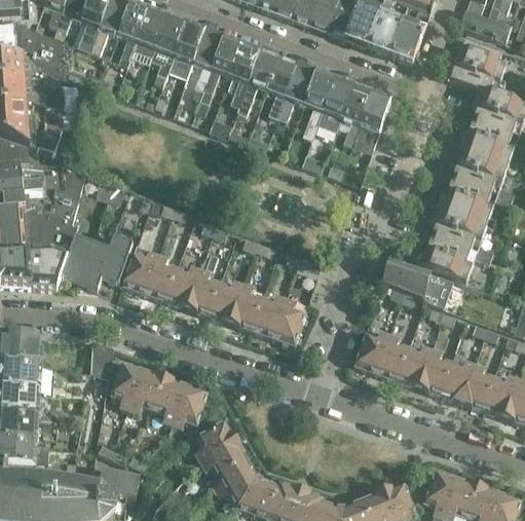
[(0,24),(13,24),(36,22),(34,0),(0,0),(0,24)]
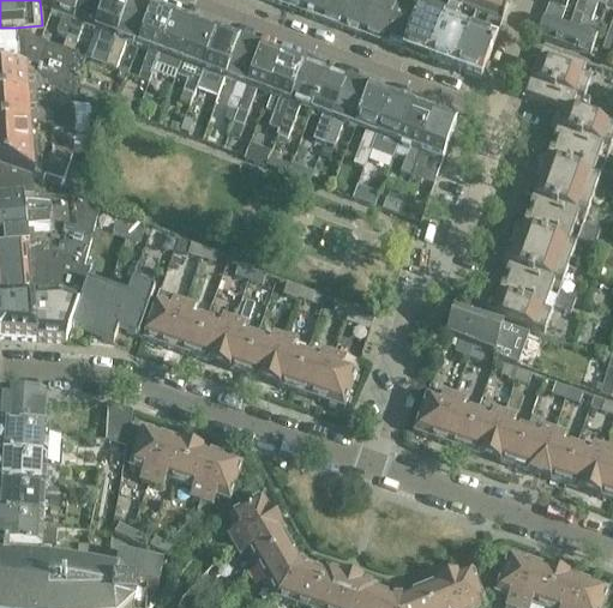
[(53,0),(50,10),(61,14),(56,26),(58,28),(53,42),(56,43),(62,46),(67,31),(72,18),(78,0),(53,0)]
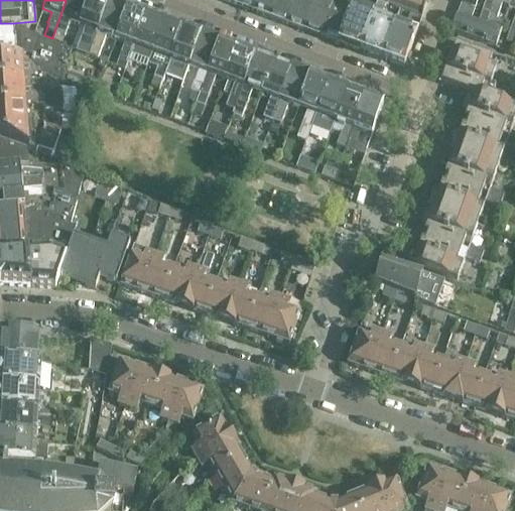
[(66,0),(60,15),(56,26),(65,29),(69,18),(80,22),(86,6),(88,0),(66,0)]
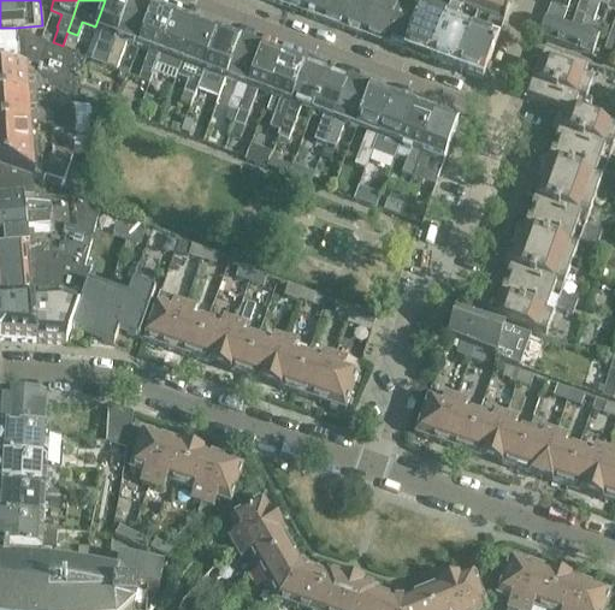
[(87,46),(84,54),(88,55),(92,57),(95,58),(101,60),(106,61),(111,48),(113,42),(117,35),(120,25),(125,12),(130,0),(105,0),(102,7),(95,27),(87,46)]
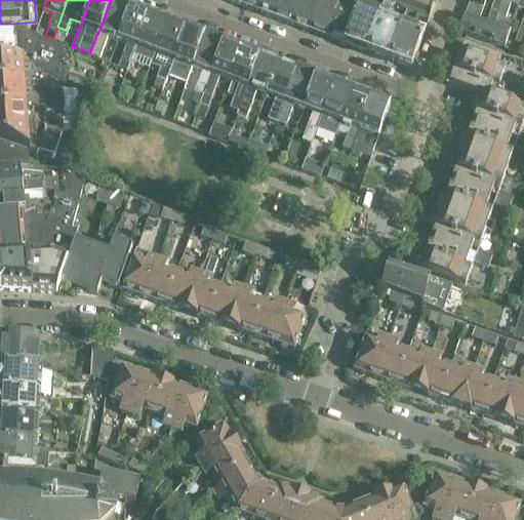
[(96,36),(90,52),(98,55),(107,32),(118,36),(130,3),(122,0),(111,0),(107,10),(103,22),(99,30),(96,36)]
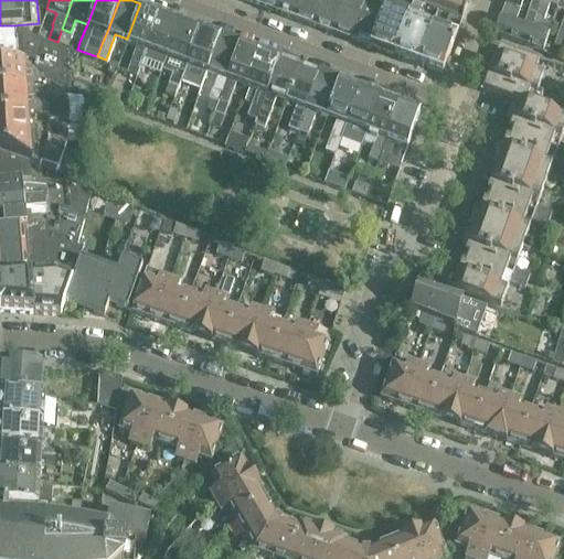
[(277,0),(275,8),(293,14),(298,0),(277,0)]
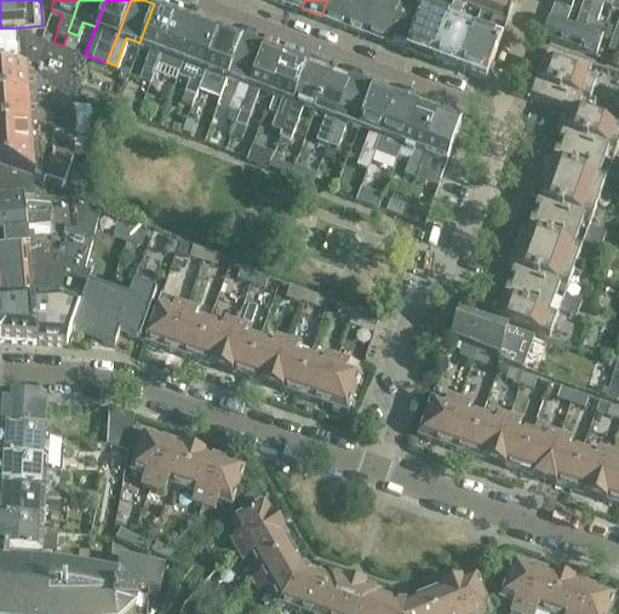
[(327,0),(321,16),(343,24),(351,0),(327,0)]
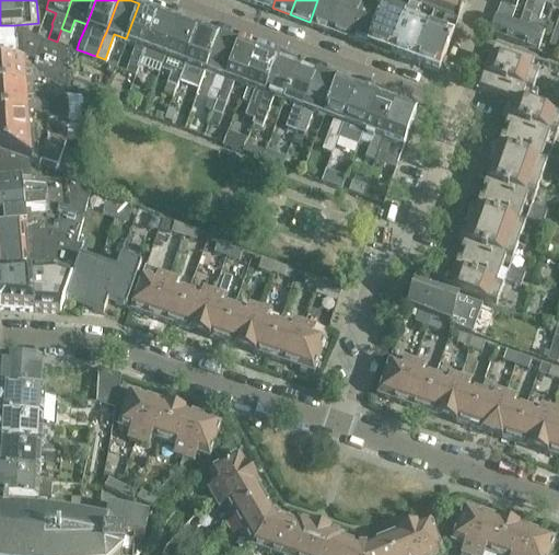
[(317,0),(310,22),(328,29),(338,0),(317,0)]
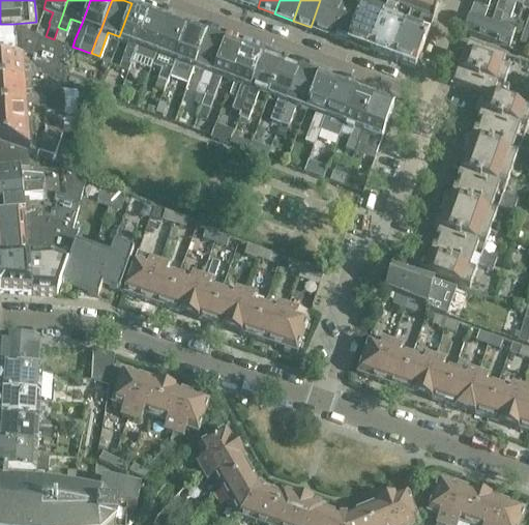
[(320,0),(311,27),(327,33),(340,0),(320,0)]
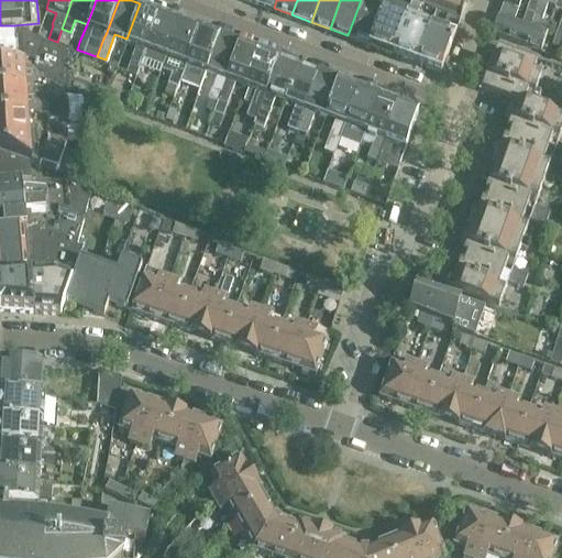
[(361,0),(348,35),(368,43),(382,6),(373,1),(373,0),(361,0)]
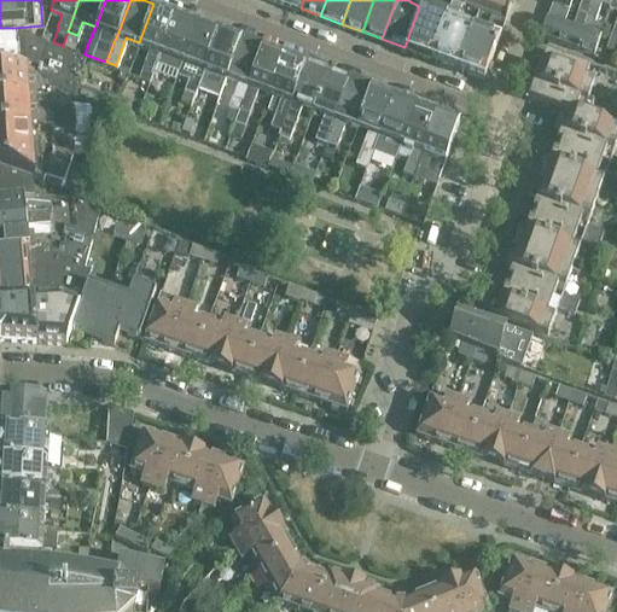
[(420,0),(419,6),(405,47),(430,57),(452,0),(420,0)]
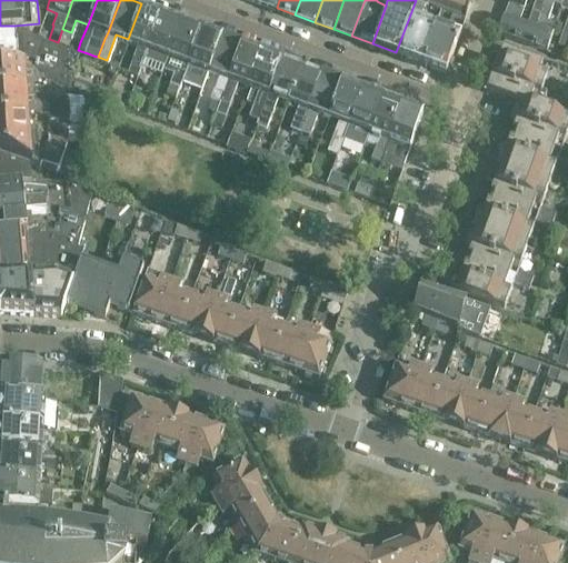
[(416,0),(396,52),(420,61),(434,23),(432,23),(435,17),(420,11),(425,0),(416,0)]
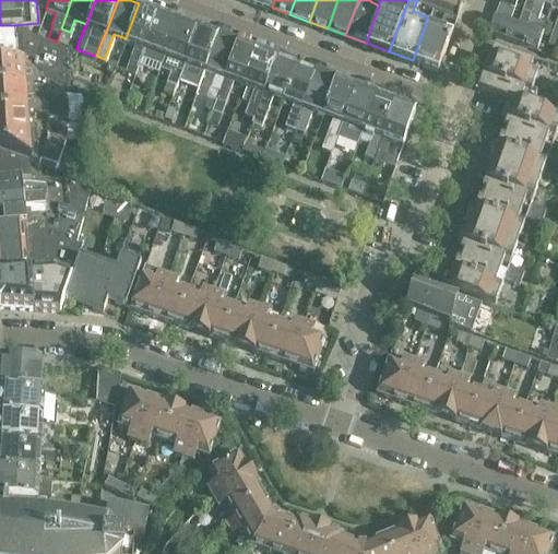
[(416,0),(417,0),(431,6),(443,10),(455,14),(461,0),(416,0)]
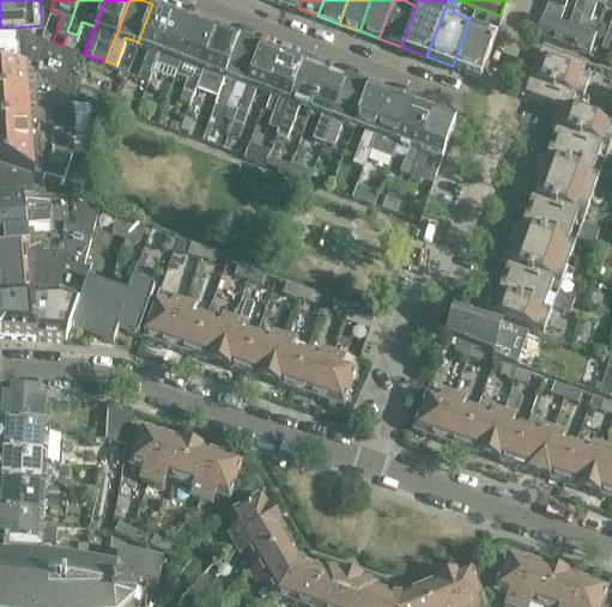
[(546,0),(541,14),(558,20),(563,6),(565,0),(546,0)]
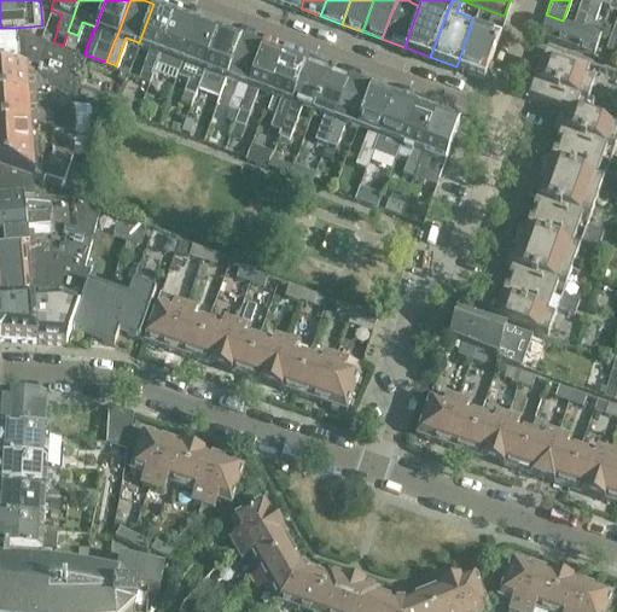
[(581,0),(577,10),(571,23),(581,27),(587,12),(591,0),(581,0)]
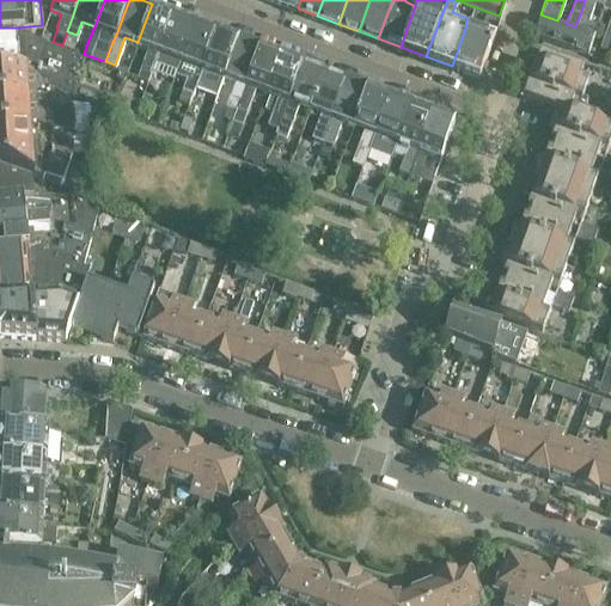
[(585,0),(581,12),(575,26),(593,32),(598,19),(602,6),(603,5),(604,0),(585,0)]
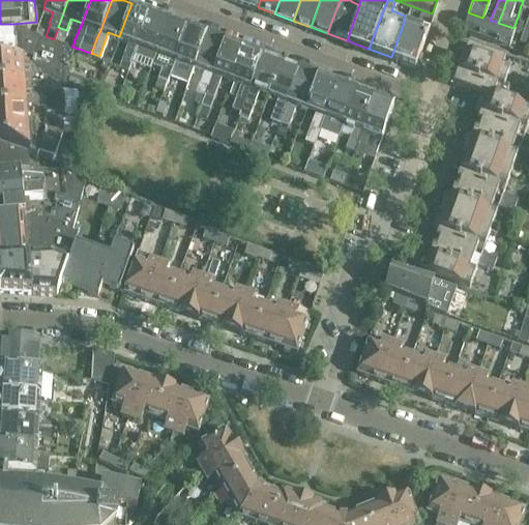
[(523,0),(522,4),(521,5),(528,7),(528,9),(520,38),(528,41),(528,0),(523,0)]
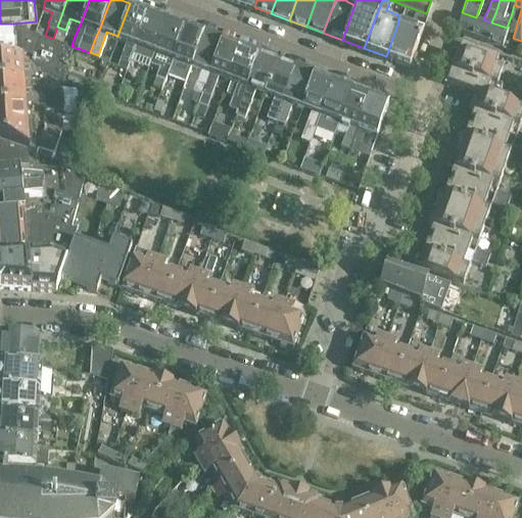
[(130,3),(117,36),(127,40),(119,61),(117,64),(127,68),(128,64),(129,62),(131,57),(136,43),(148,10),(130,3)]
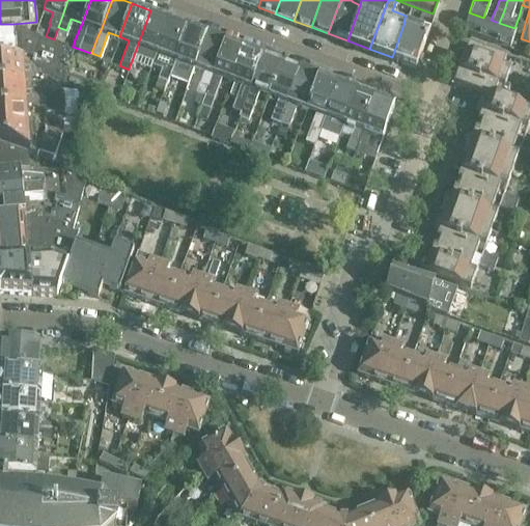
[(429,24),(433,14),(421,9),(418,20),(429,24)]
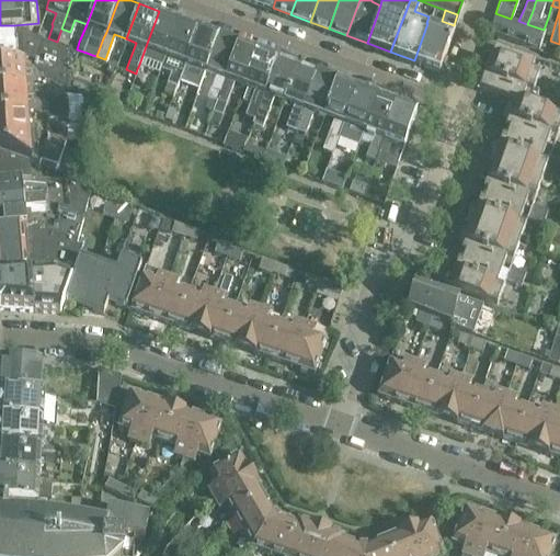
[(146,46),(140,61),(159,69),(161,66),(166,54),(179,19),(159,11),(146,46)]
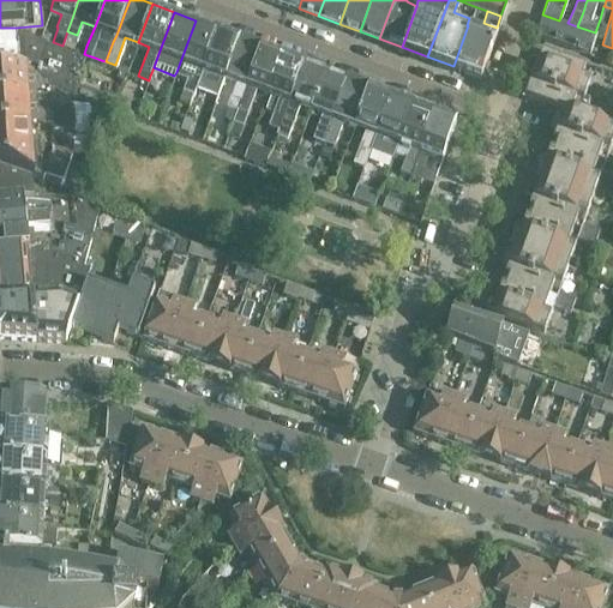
[(542,14),(536,32),(590,52),(596,32),(595,32),(577,26),(568,23),(559,20),(542,14)]
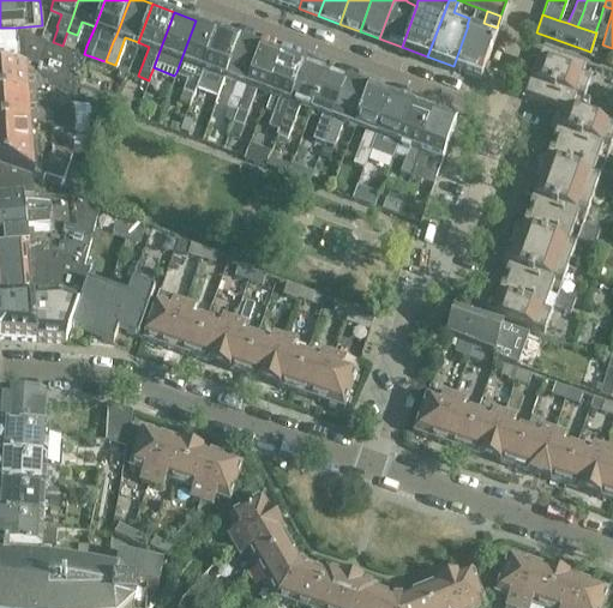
[(468,25),(454,66),(479,76),(494,35),(497,28),(484,23),(470,18),(469,18),(467,25),(468,25)]
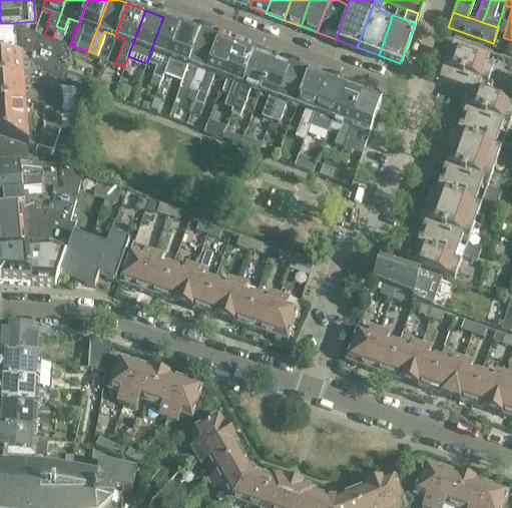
[(151,49),(147,60),(155,63),(152,73),(149,81),(158,84),(161,76),(169,56),(181,24),(163,17),(151,49)]
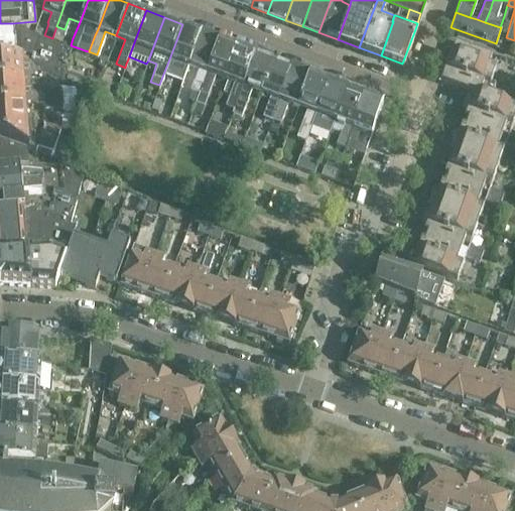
[(13,23),(0,23),(0,61),(15,60),(16,60),(21,62),(24,62),(37,67),(40,68),(50,73),(60,77),(72,45),(60,41),(52,38),(47,36),(44,35),(42,34),(34,31),(19,26),(13,23)]
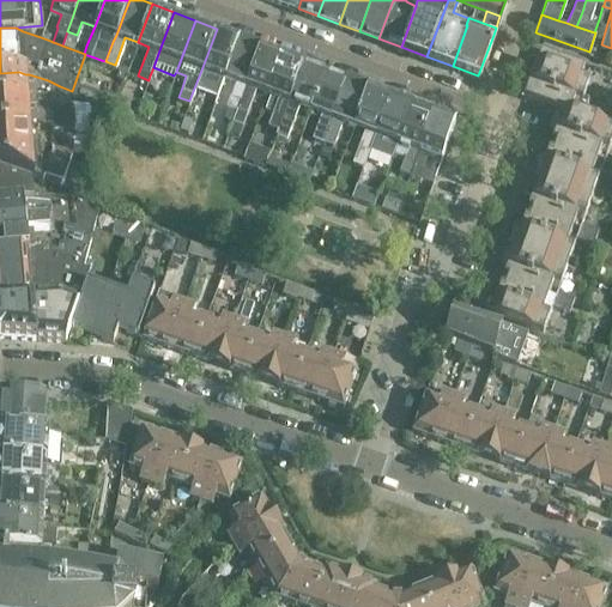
[(193,91),(189,101),(198,104),(201,102),(204,95),(211,74),(212,71),(222,74),(224,74),(240,37),(217,29),(203,67),(193,91)]
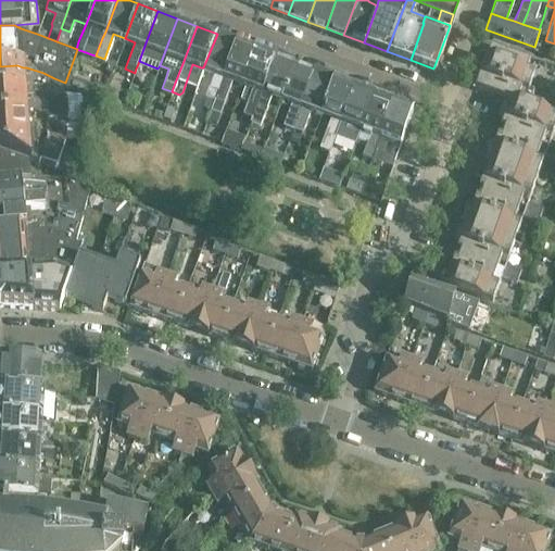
[(217,34),(203,67),(213,72),(205,94),(213,97),(214,98),(223,75),(237,40),(217,34)]
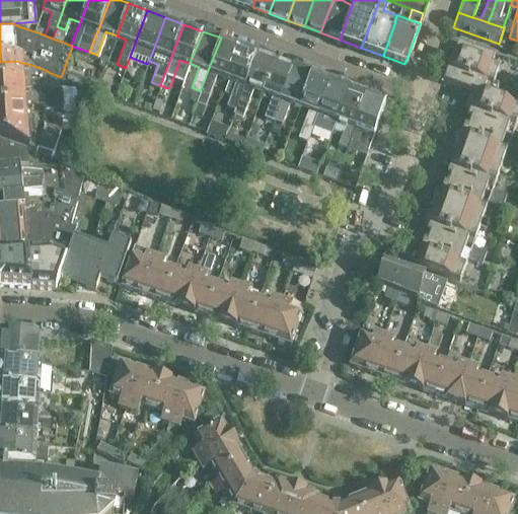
[(199,90),(195,101),(205,104),(216,73),(222,75),(226,77),(238,45),(221,38),(208,70),(200,91),(199,90)]
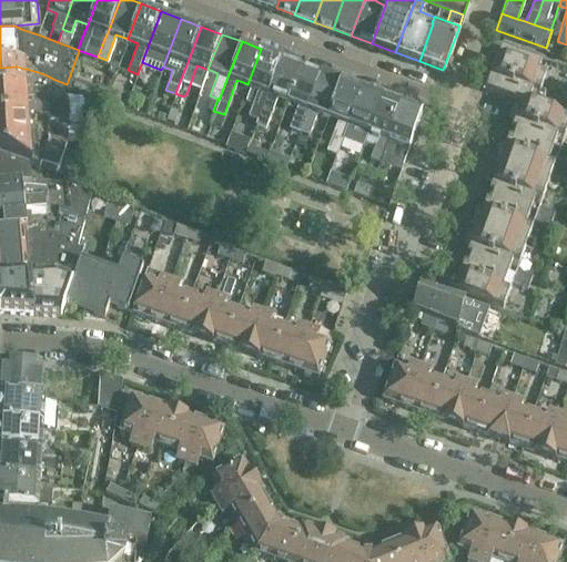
[(540,55),(499,42),(485,87),(519,100),(520,98),(539,105),(545,89),(540,88),(545,72),(536,69),(540,55)]
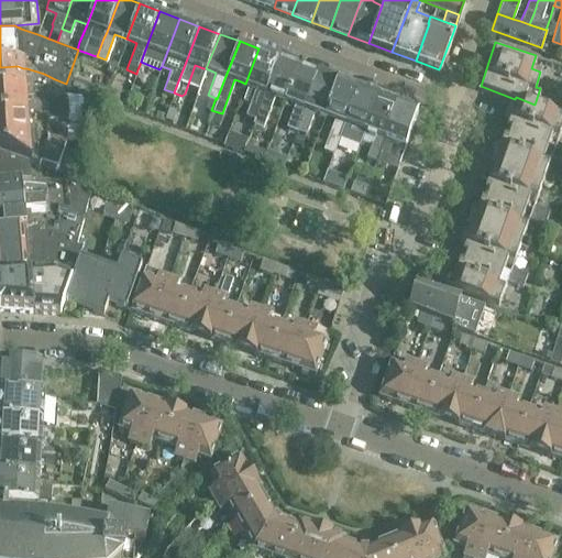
[(255,87),(245,116),(254,119),(254,121),(266,91),(279,56),(259,48),(245,84),(249,85),(255,87)]
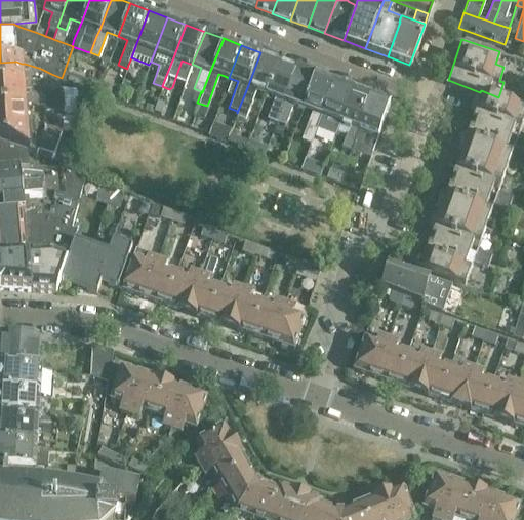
[(248,85),(237,113),(245,116),(255,88),(266,91),(278,60),(260,52),(248,85)]
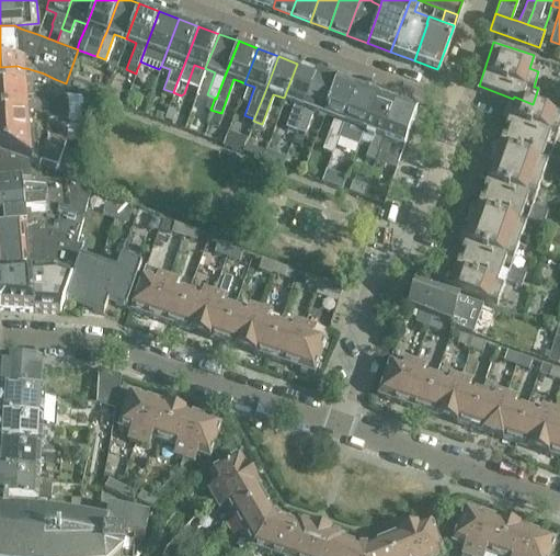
[(297,64),(284,98),(294,102),(286,122),(286,125),(295,128),(296,125),(304,105),(317,71),(297,64)]
